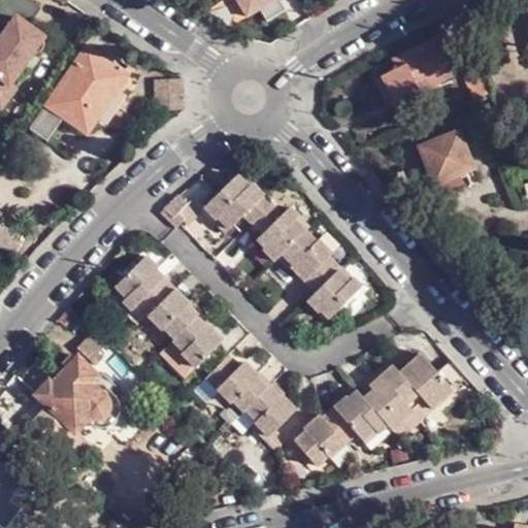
[(10,13),(0,29),(0,113),(1,114),(48,36),(10,13)]
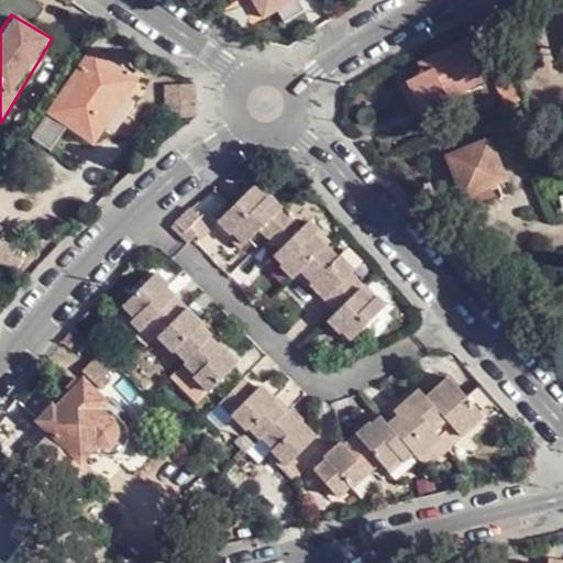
[(414,75),(408,77),(416,100),(411,101),(408,102),(415,116),(445,103),(475,91),(473,85),(494,76),(477,37),(419,63),(420,67),(411,70),(414,75)]
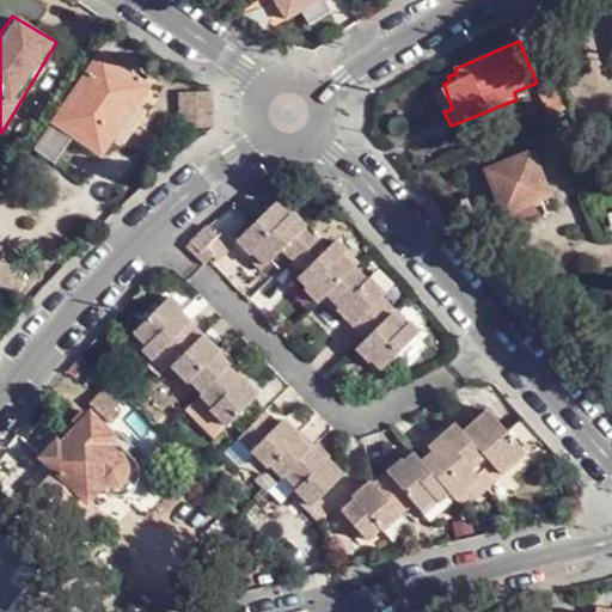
[(103,57),(56,124),(75,138),(101,155),(148,89),(103,57)]
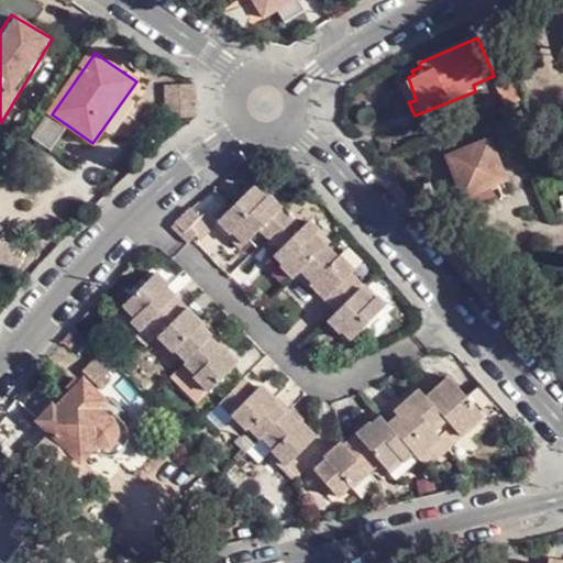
[(416,100),(408,77),(404,79),(411,101),(416,100)]
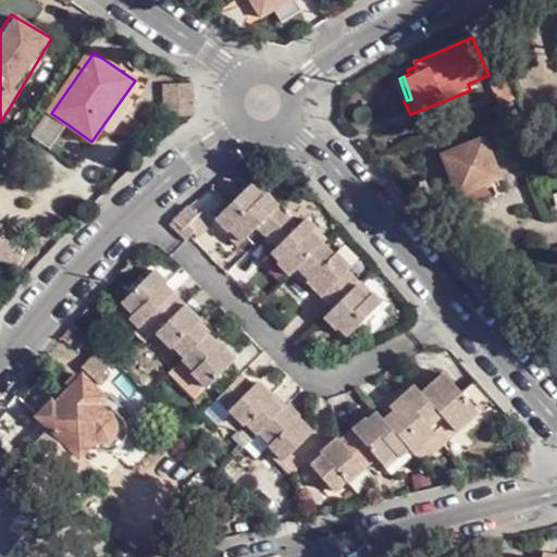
[(470,90),(441,102),(444,108),(472,96),(470,90)]
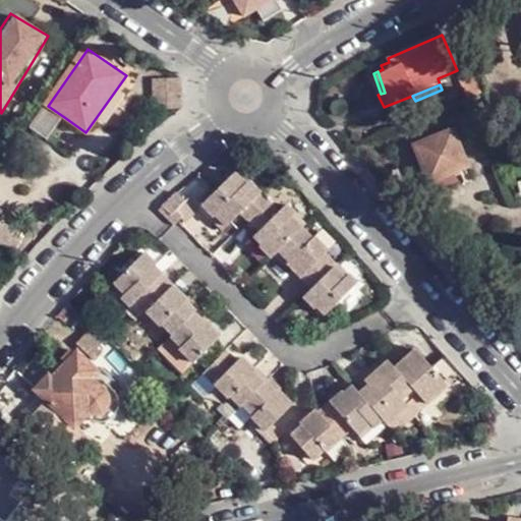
[(64,117),(48,106),(32,129),(47,141),(64,117)]
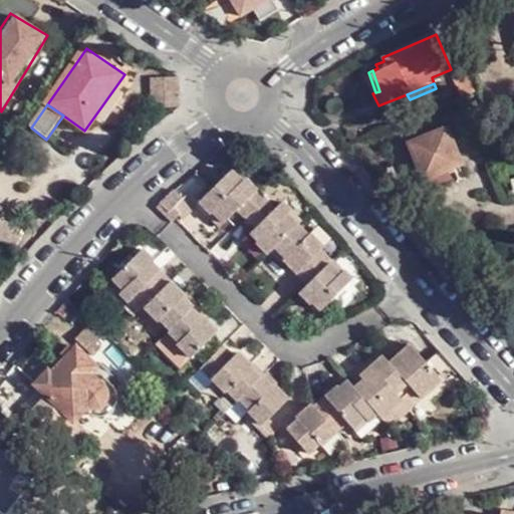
[(421,180),(446,170),(460,165),(445,130),(407,145),(421,180)]
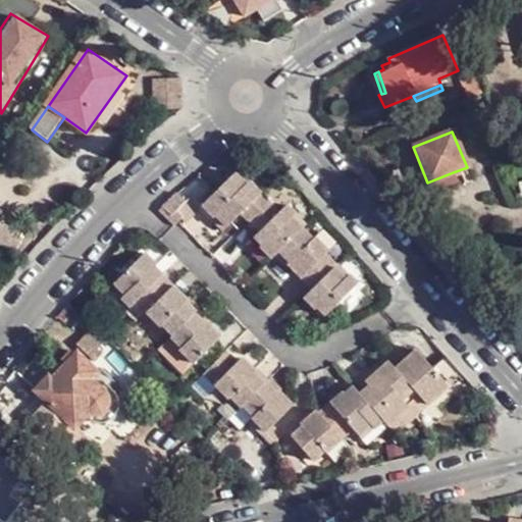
[(226,224),(239,211),(255,196),(230,169),(199,200),(212,214),(215,212),(226,224)]
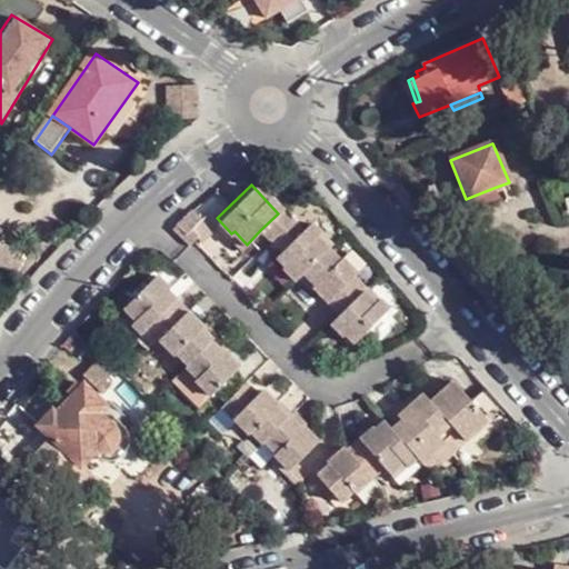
[(498,200),(493,188),(466,199),(470,211),(498,200)]
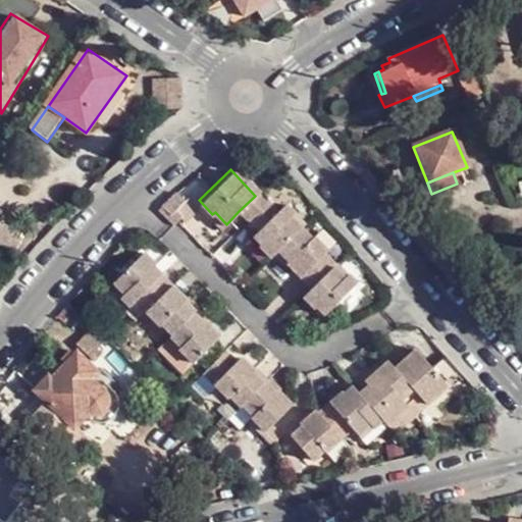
[(239,211),(248,220),(263,205),(256,197),(255,196),(239,211)]
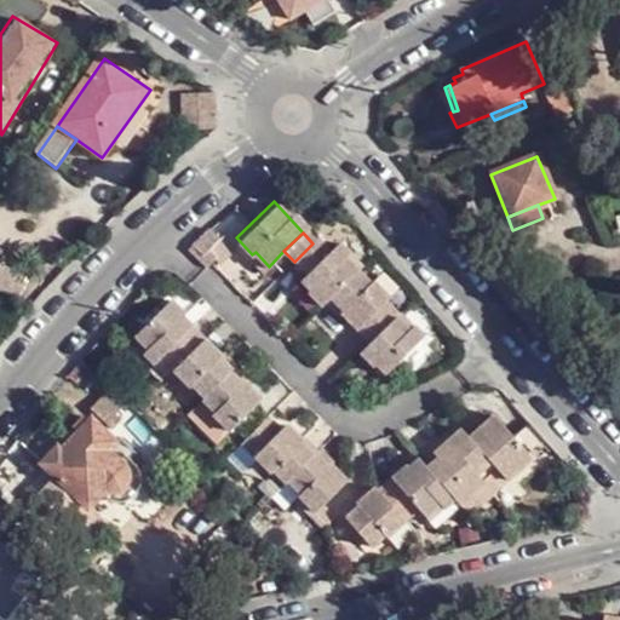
[(201,235),(194,242),(210,260),(219,251),(201,235)]
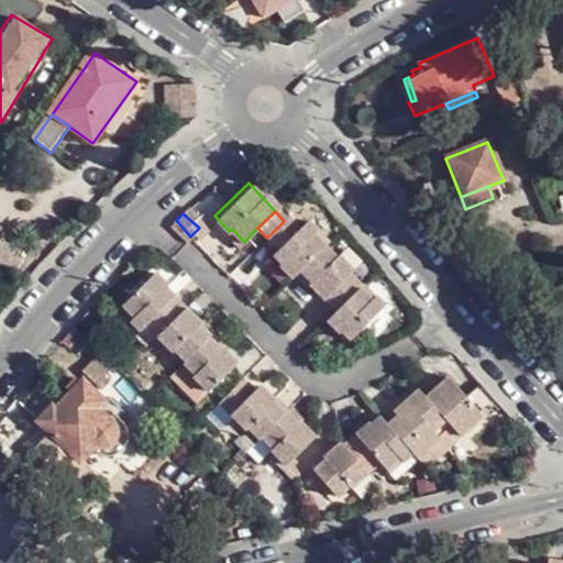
[(284,221),(267,238),(279,250),(276,252),(285,262),(280,265),(291,278),(299,272),(324,247),(315,235),(319,231),(309,220),(297,229),(287,218),(284,221)]
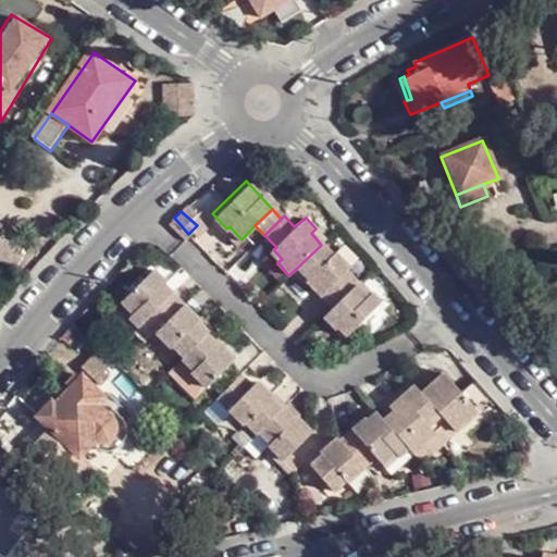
[(25,250),(0,233),(0,261),(12,270),(25,250)]
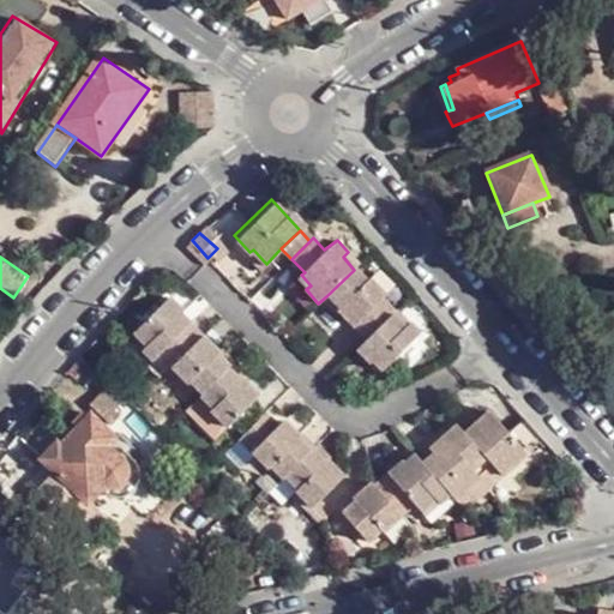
[(354,270),(326,296),(338,309),(336,312),(363,342),(390,315),(391,314),(380,302),(386,296),(369,280),(366,283),(354,270)]
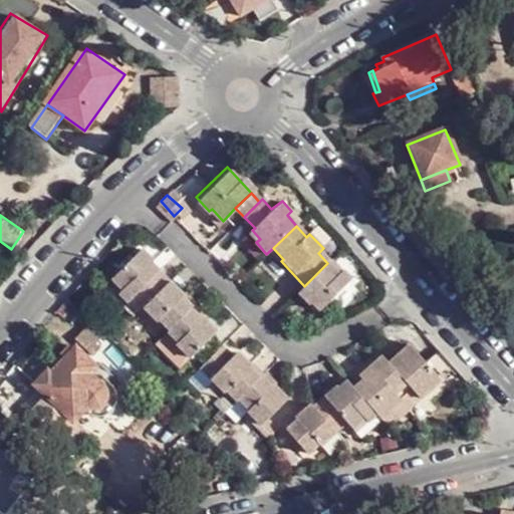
[(115,289),(126,301),(137,292),(148,300),(170,280),(158,267),(154,271),(147,263),(151,260),(152,259),(141,247),(109,276),(118,286),(115,289)]
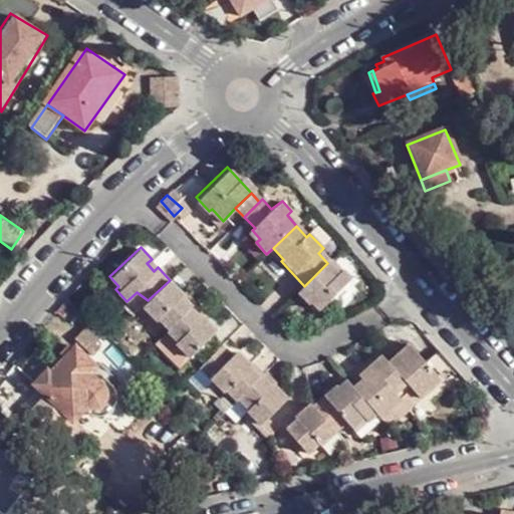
[(326,264),(304,286),(295,293),(307,305),(311,301),(320,309),(349,280),(340,271),(336,275),(326,264)]
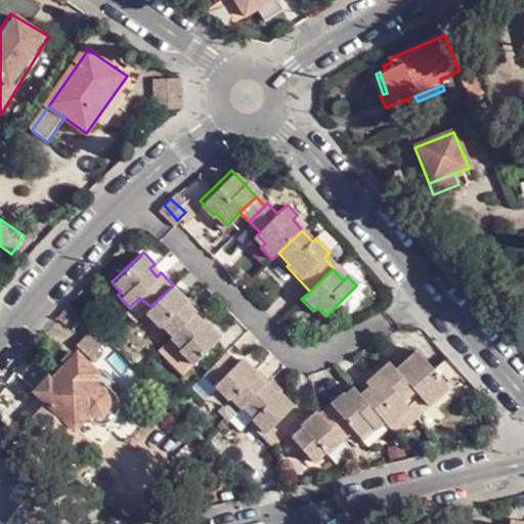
[(194,314),(195,313),(184,300),(185,299),(173,286),(150,306),(144,311),(158,326),(162,323),(174,335),(194,314)]
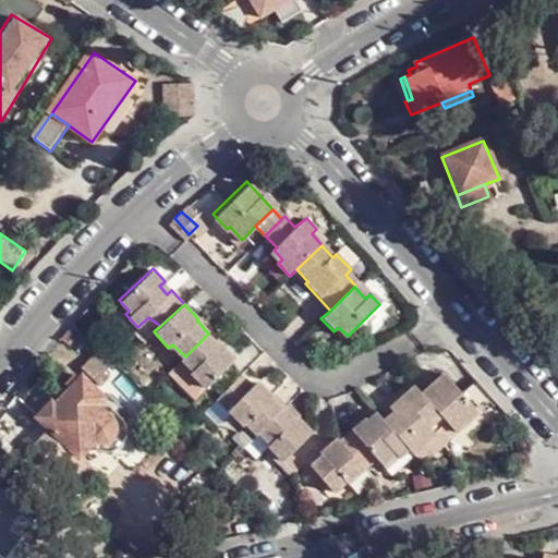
[(137,327),(133,331),(144,342),(154,331),(160,326),(148,317),(137,327)]
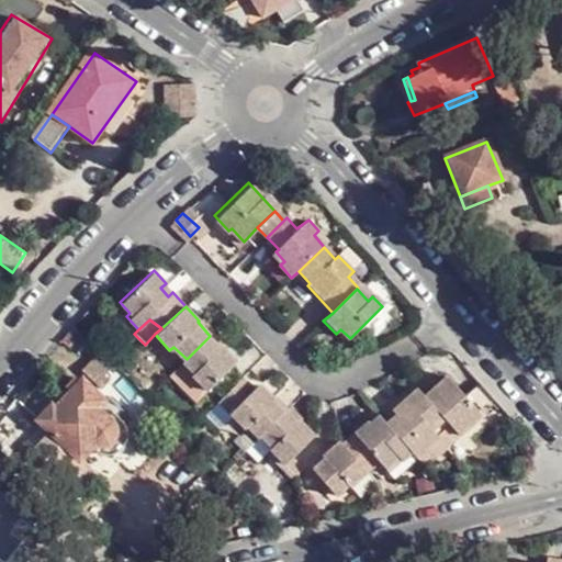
[(221,350),(209,337),(187,359),(183,362),(197,375),(192,379),(205,392),(236,364),(223,349),(221,350)]
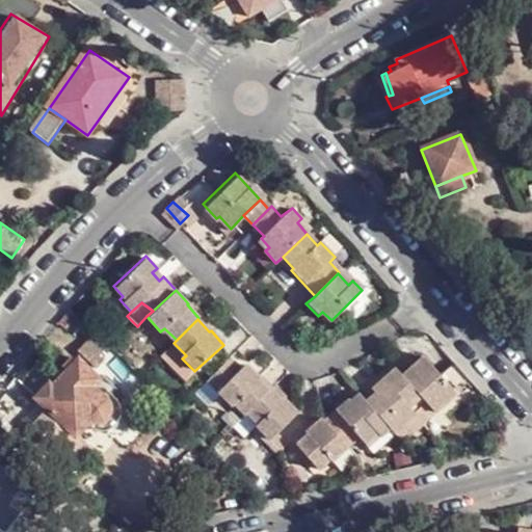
[(103,338),(101,336),(87,349),(106,369),(120,356),(103,338)]
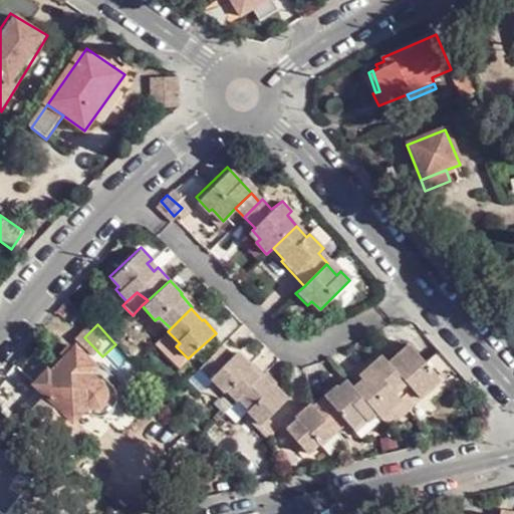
[(379,355),(368,364),(372,368),(397,397),(413,382),(418,388),(430,375),(403,342),(382,359),(379,355)]
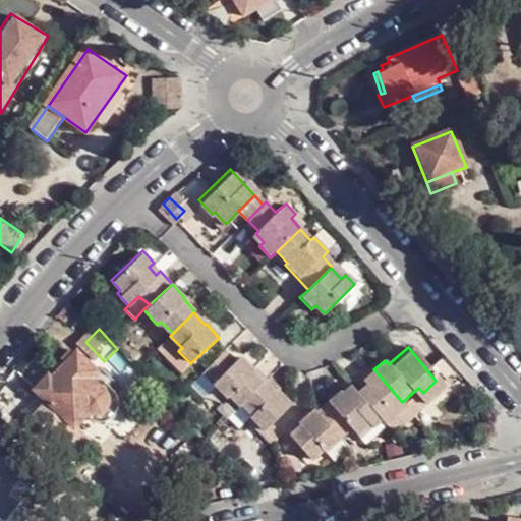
[(47,403),(32,419),(52,437),(67,420),(75,428),(90,413),(93,415),(96,417),(97,418),(100,418),(103,417),(104,417),(108,414),(109,413),(111,411),(113,409),(113,407),(114,404),(113,401),(113,399),(111,396),(107,392),(93,377),(100,368),(78,349),(51,378),(48,374),(34,390),(47,403)]
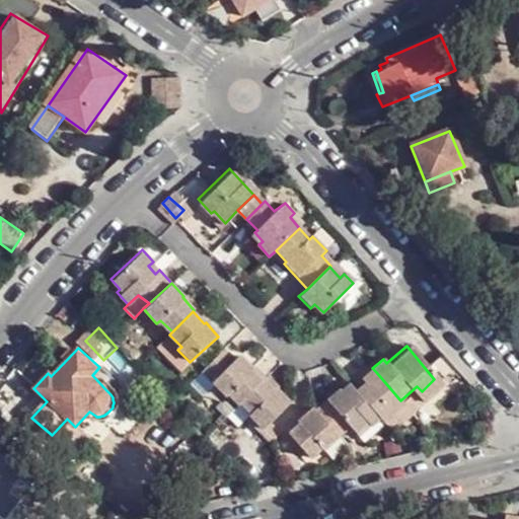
[(226,349),(204,371),(227,396),(230,393),(240,404),(243,401),(262,382),(252,371),(253,369),(242,356),(236,361),(226,349)]
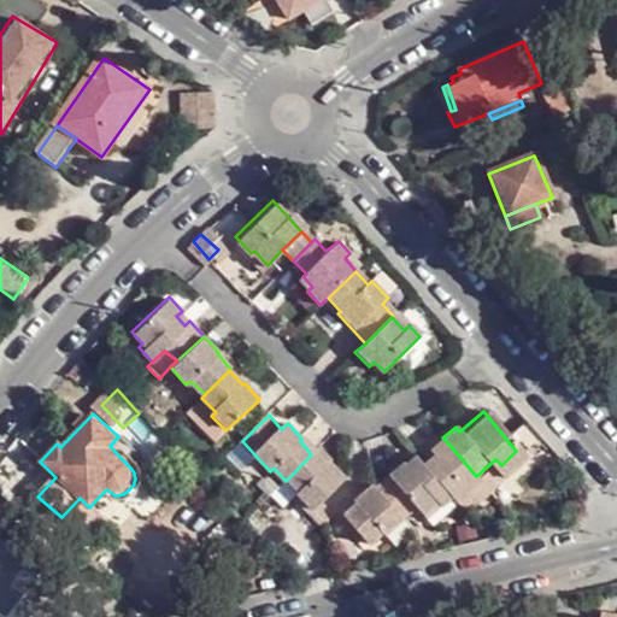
[(422,463),(448,493),(452,497),(463,488),(476,476),(447,442),(422,463)]
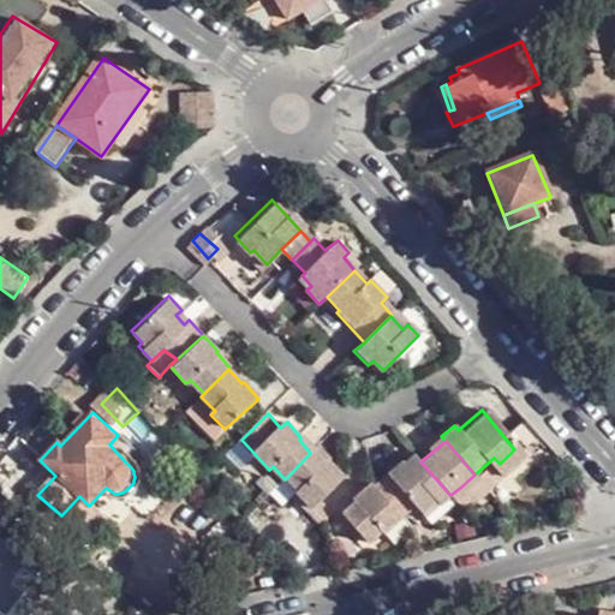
[(314,449),(310,453),(288,476),(303,490),(299,494),(314,508),(345,478),(345,475),(332,461),(327,464),(314,449)]
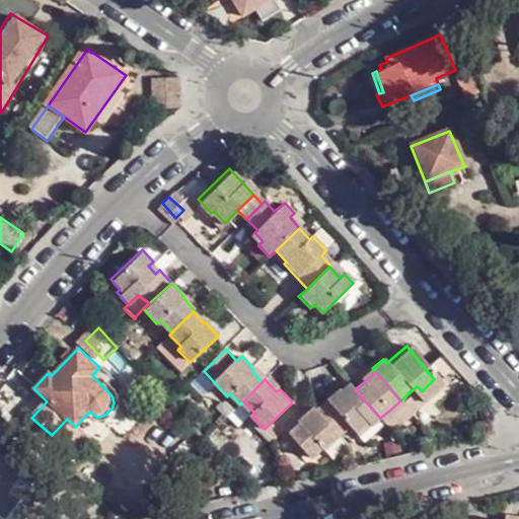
[(355,389),(351,385),(344,391),(340,386),(326,398),(353,429),(366,419),(370,423),(377,415),(355,389)]
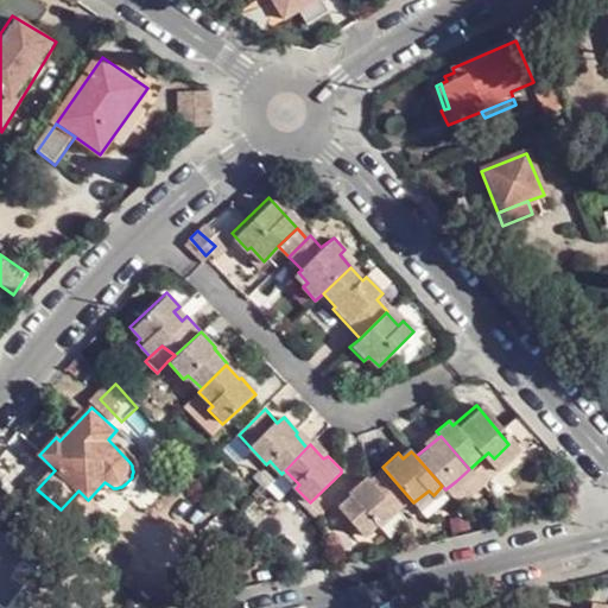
[(469,469),(474,475),(494,458),(488,453),(469,469)]
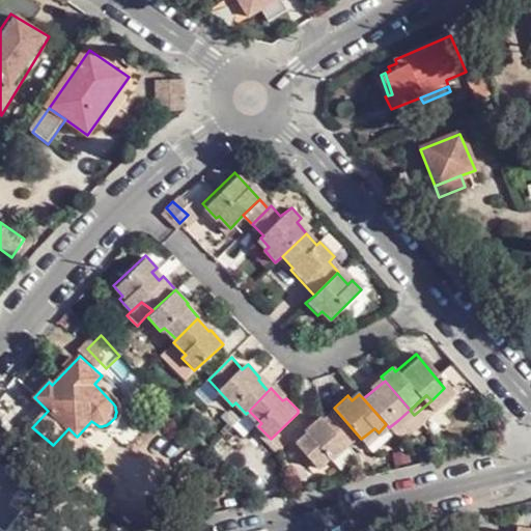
[(402,425),(414,415),(410,410),(398,420),(402,425)]
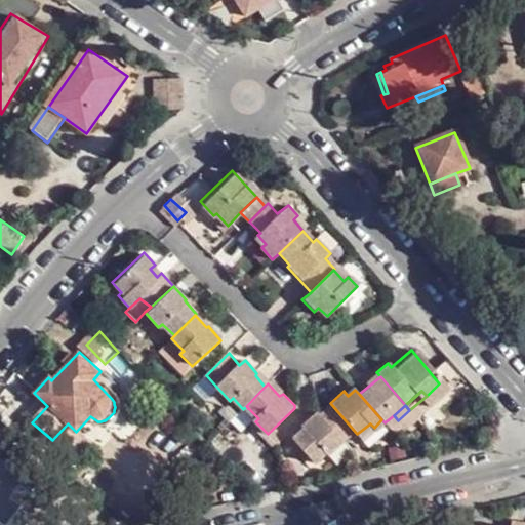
[(338,434),(316,409),(303,420),(305,422),(290,436),(310,457),(323,445),(325,447),(338,434)]
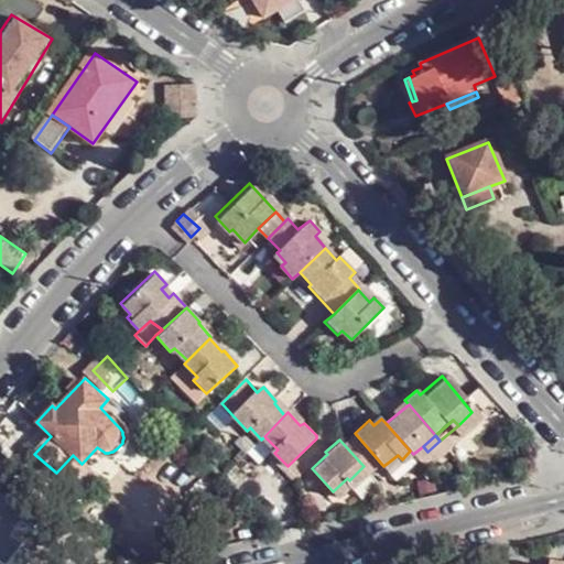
[(0,563),(1,563),(8,563),(22,546),(11,540),(23,524),(33,532),(51,510),(0,468),(0,563)]
